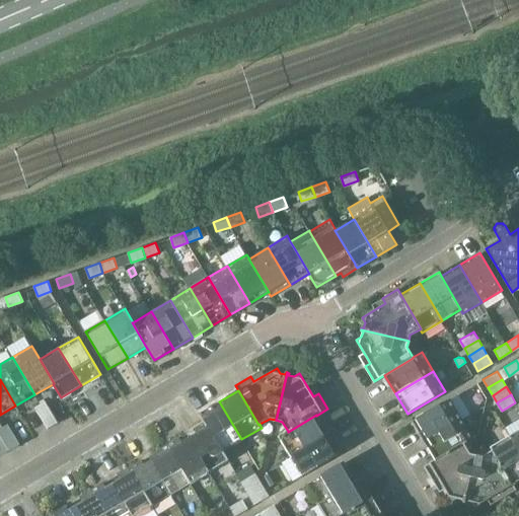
[(412,422),(424,441),(461,419),(449,398),(412,422)]
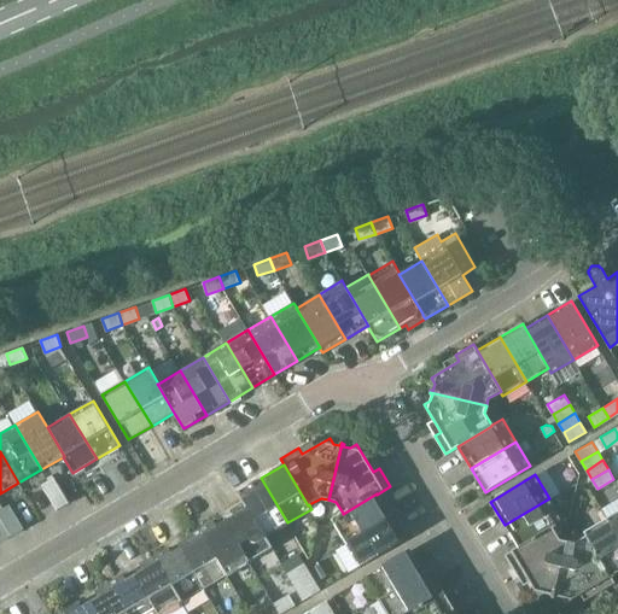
[(41,484),(56,509),(69,502),(54,477),(41,484)]
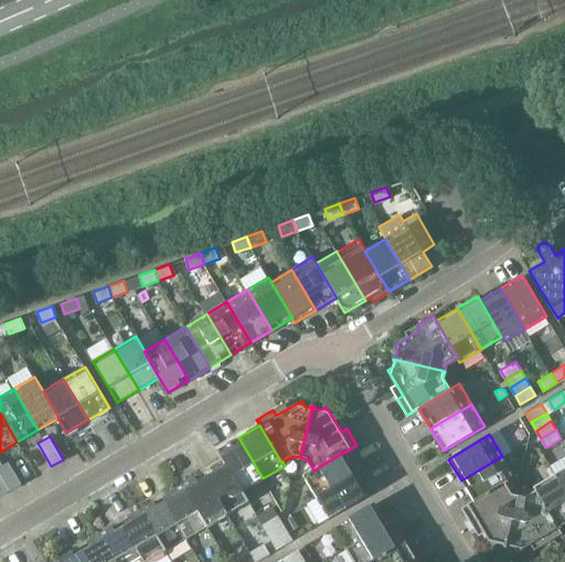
[(263,478),(238,437),(217,451),(223,460),(224,460),(243,491),(243,490),(263,478)]
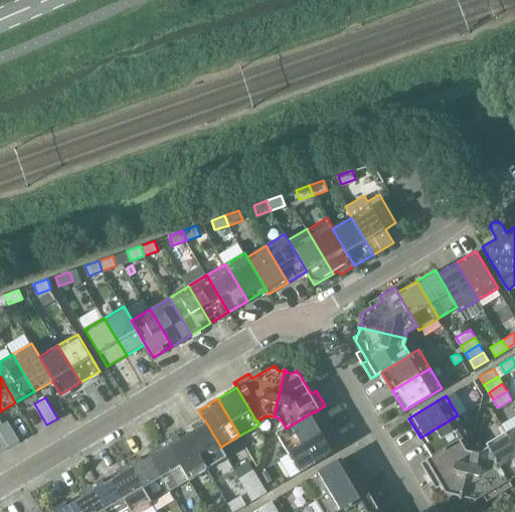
[(277,434),(288,453),(325,431),(314,412),(314,411),(286,429),(286,428),(277,434)]
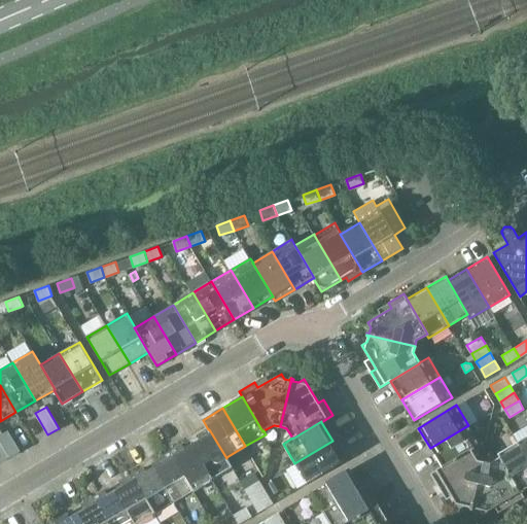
[(442,467),(470,450),(471,451),(480,445),(468,425),(430,448),(442,466),(442,467)]
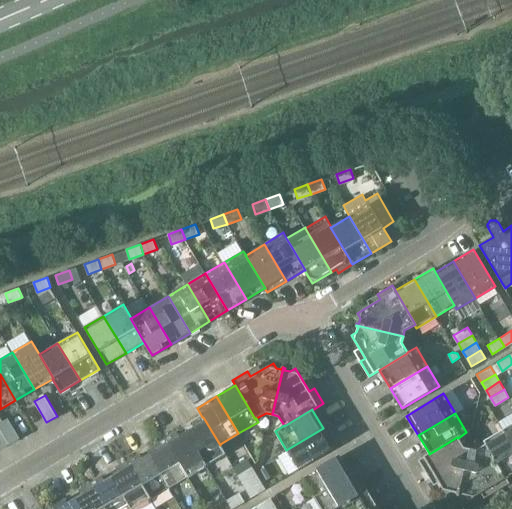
[(7,417),(2,420),(0,416),(0,428),(9,444),(20,438),(7,417)]
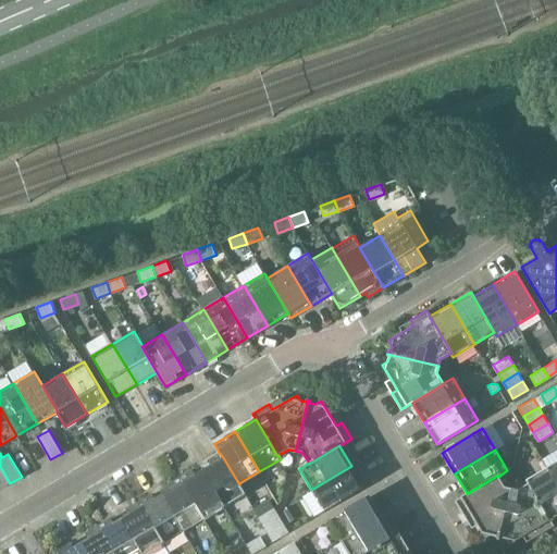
[(246,494),(239,483),(239,484),(221,454),(220,454),(200,466),(224,506),(246,494)]
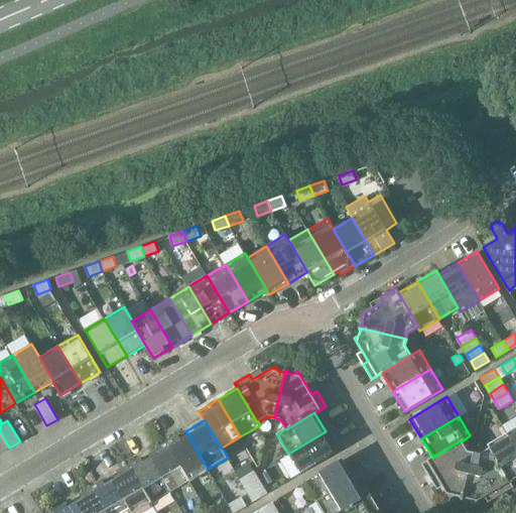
[(515,427),(507,433),(515,449),(515,427)]
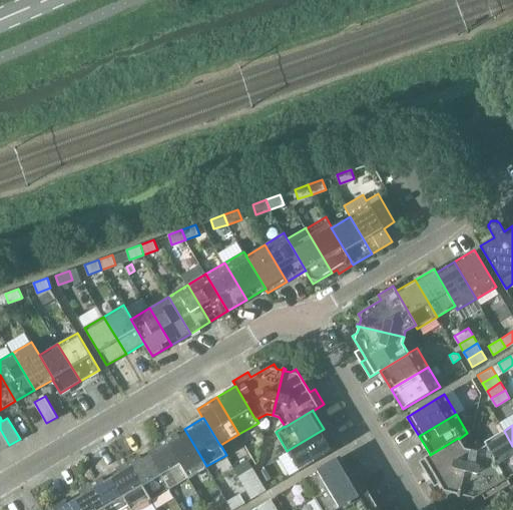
[(206,466),(184,429),(166,440),(188,477),(206,466)]
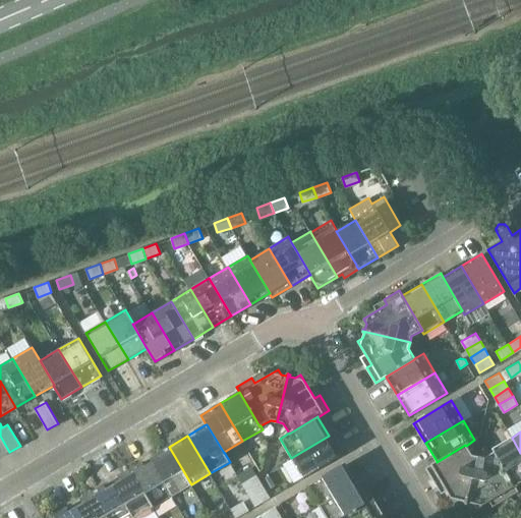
[(329,436),(291,458),(303,477),(341,455),(329,436)]
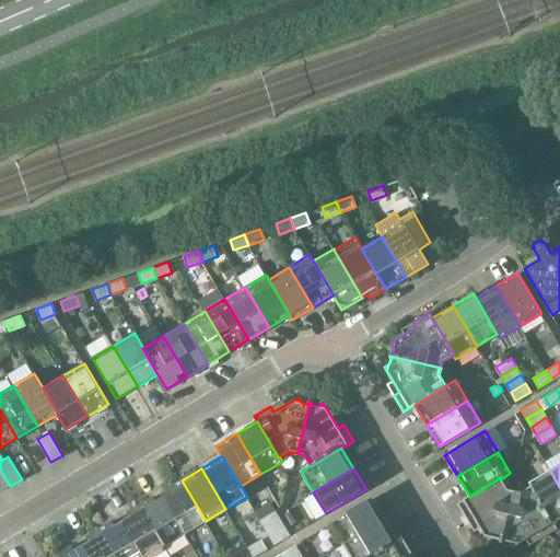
[(553,523),(553,522),(559,519),(559,487),(550,471),(528,483),(531,487),(532,486),(553,523)]
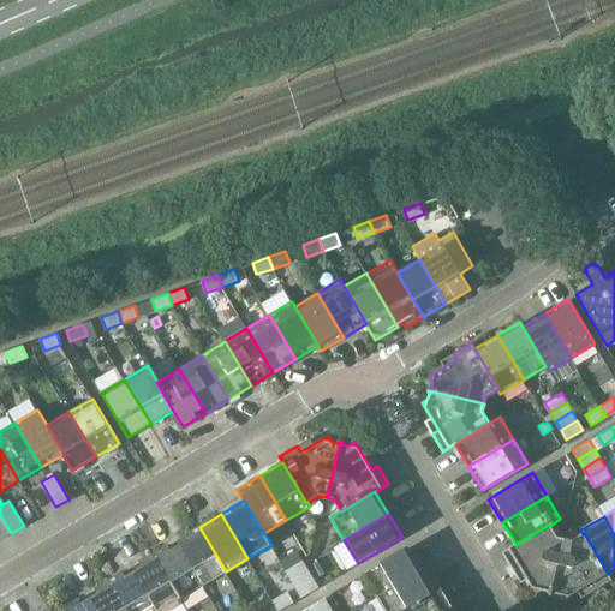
[(515,544),(502,552),(513,570),(520,567),(536,594),(542,589),(549,592),(548,594),(550,594),(565,539),(557,537),(550,526),(549,525),(515,545),(515,544)]
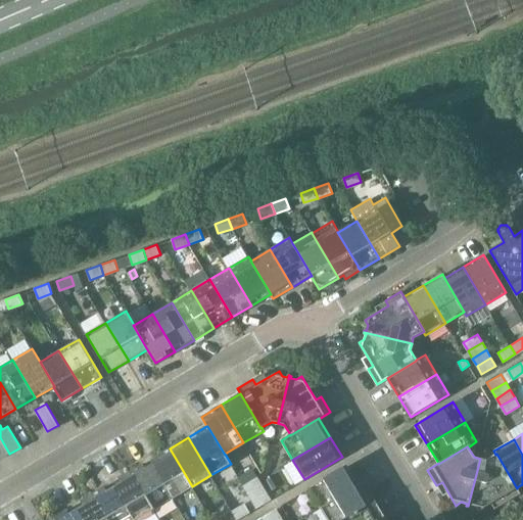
[(192,486),(170,448),(150,460),(173,498),(192,486)]
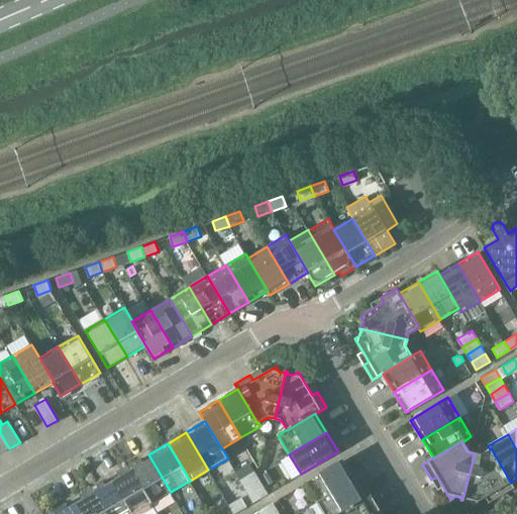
[(462,500),(463,501),(464,499),(470,500),(473,505),(496,491),(499,497),(515,488),(511,482),(511,483),(491,448),(490,449),(481,454),(475,453),(462,500)]
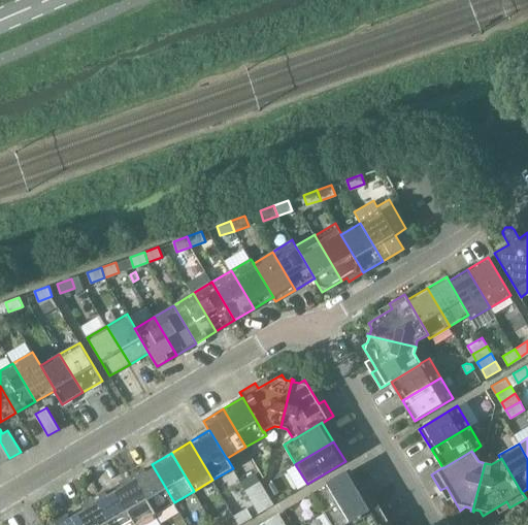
[(174,502),(152,464),(132,477),(155,515),(174,502)]
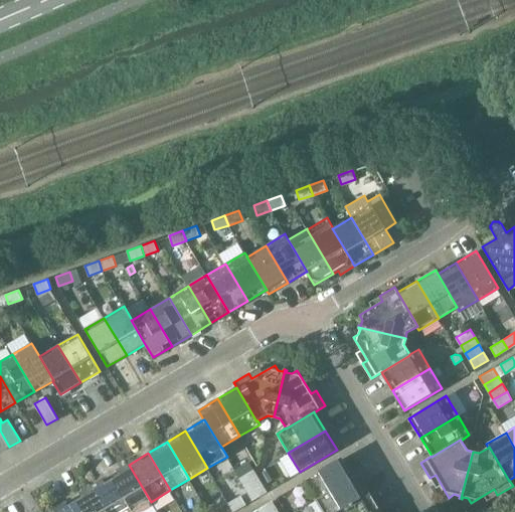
[(341,458),(304,480),(316,499),(353,477),(341,458)]
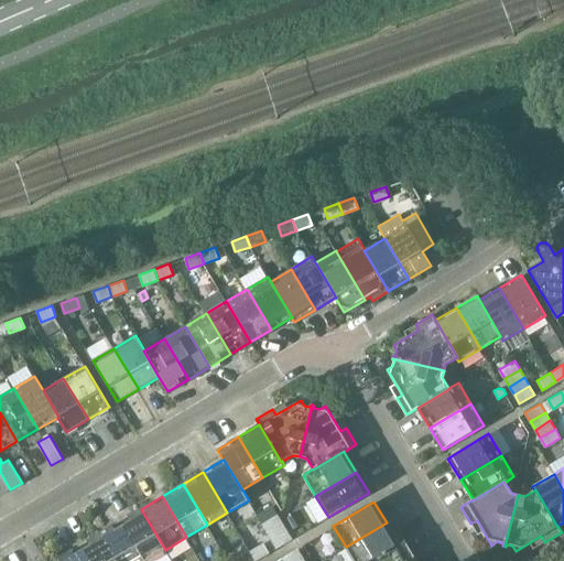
[(257,514),(261,522),(277,514),(272,505),(257,514)]
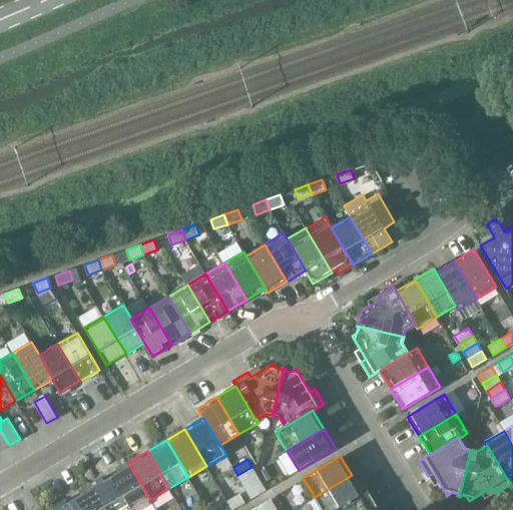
[(131,509),(132,509),(150,500),(128,463),(109,474),(131,509)]
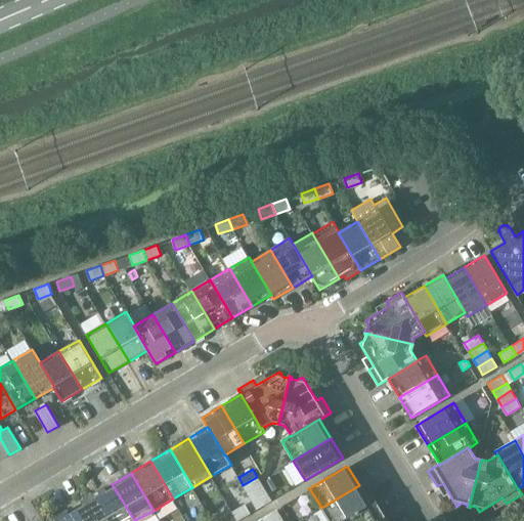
[(243,485),(248,492),(262,484),(257,477),(243,485)]
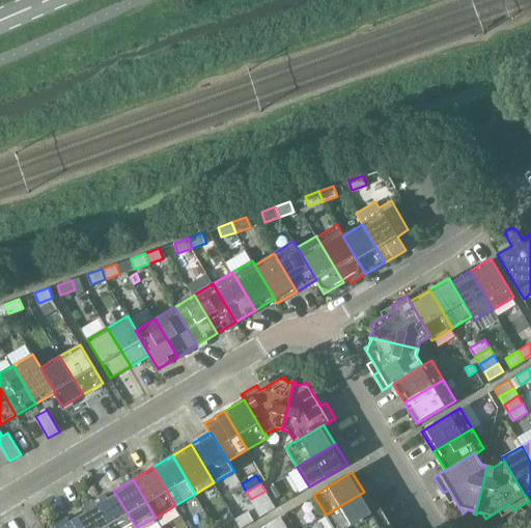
[(136,527),(113,491),(94,502),(109,527),(136,527)]
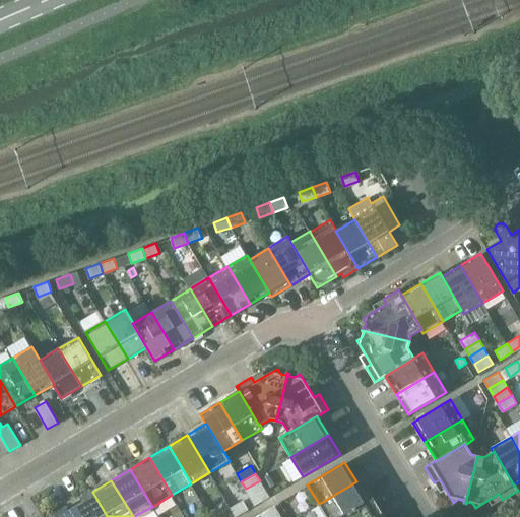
[(246,489),(250,497),(264,489),(260,480),(246,489)]
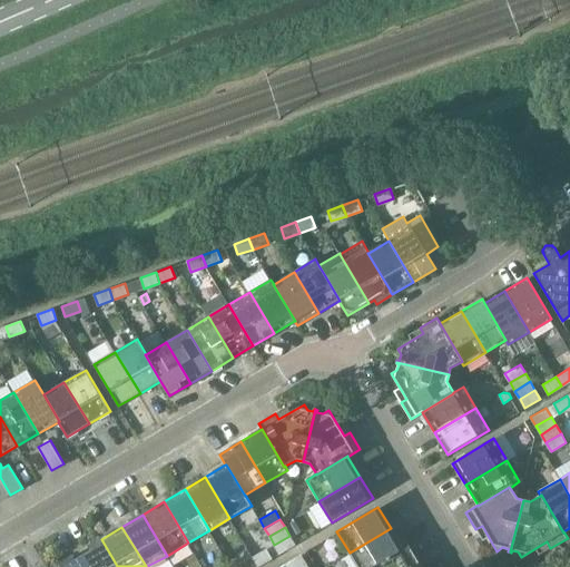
[(357,566),(373,566),(403,549),(391,528),(350,553),(357,566)]
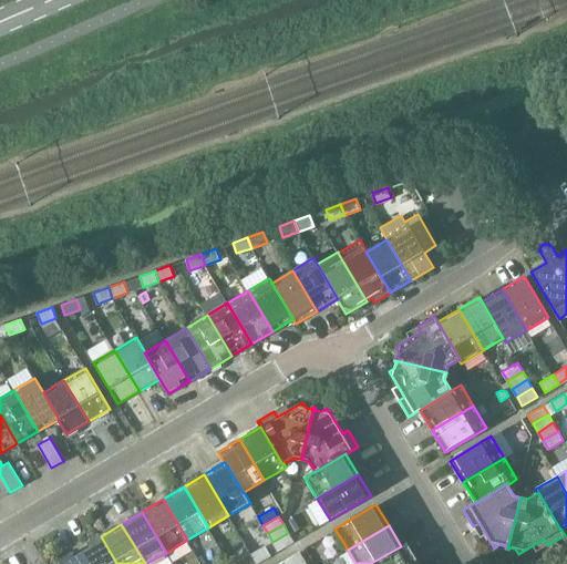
[(288,533),(272,542),(278,551),(294,542),(288,533)]
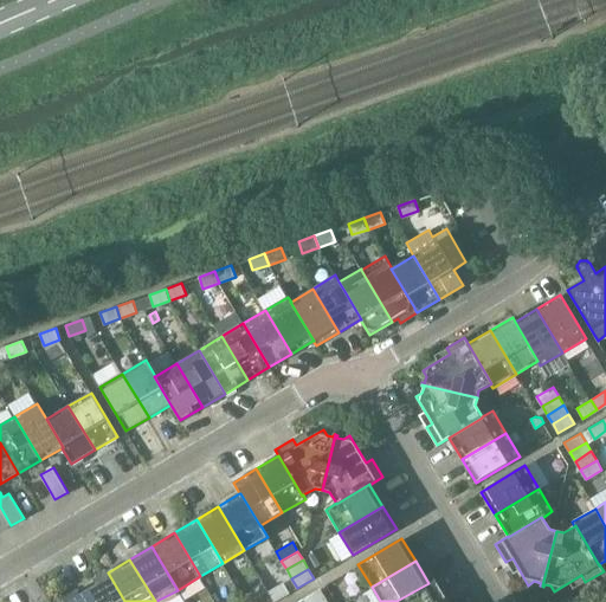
[(124,601),(108,573),(85,586),(95,601),(124,601)]
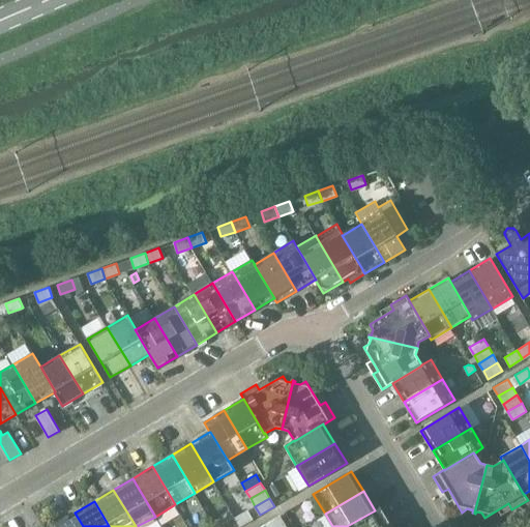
[(375,510),(347,526),(391,526),(389,523),(394,520),(385,504),(375,510)]
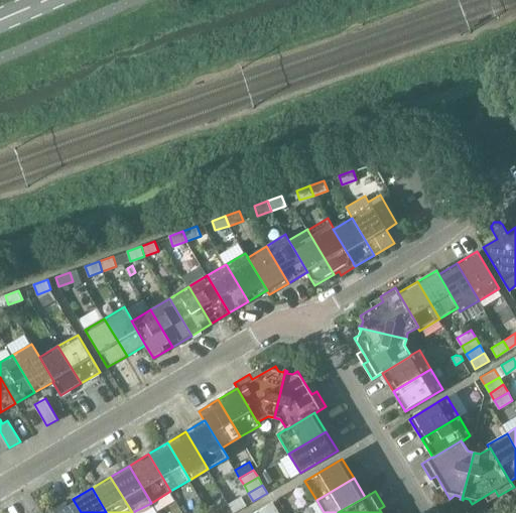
[(229,504),(234,512),(246,505),(241,496),(229,504)]
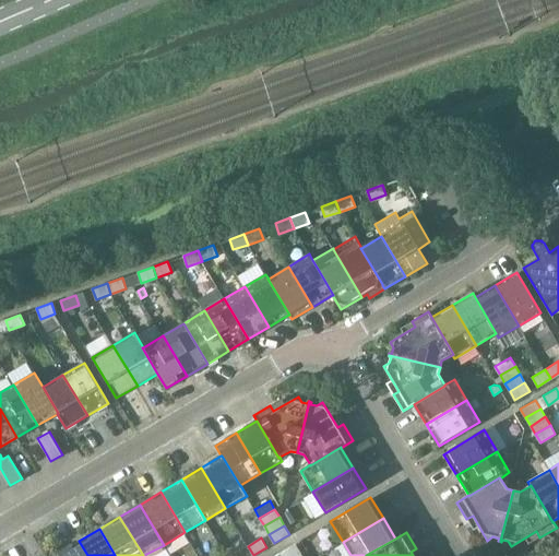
[(87,555),(79,541),(57,554),(58,555),(87,555)]
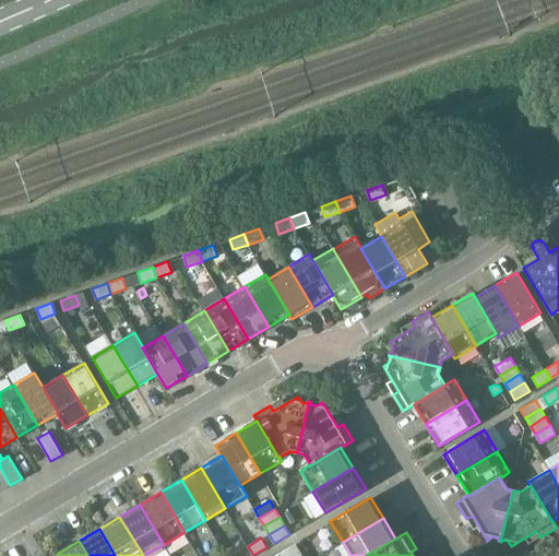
[(282,555),(292,555),(299,552),(295,543),(280,552),(282,555)]
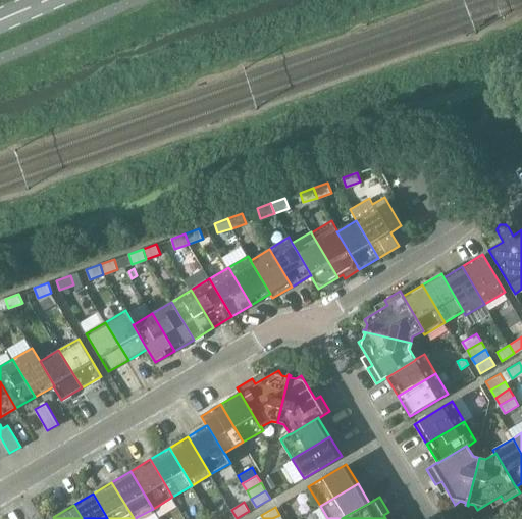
[(235,518),(237,518),(231,510),(218,517),(219,518),(235,518)]
